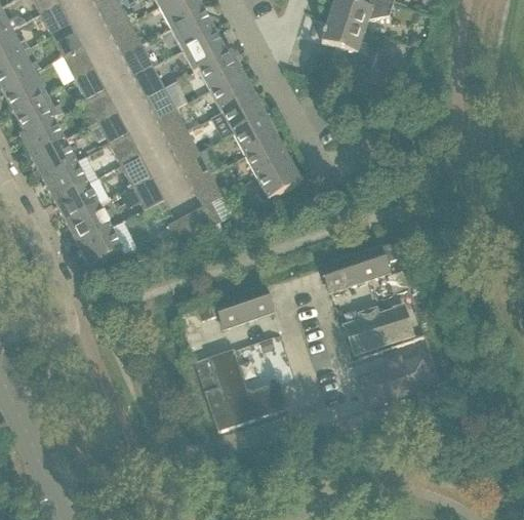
[(33,0),(40,12),(59,1),(58,0),(33,0)]
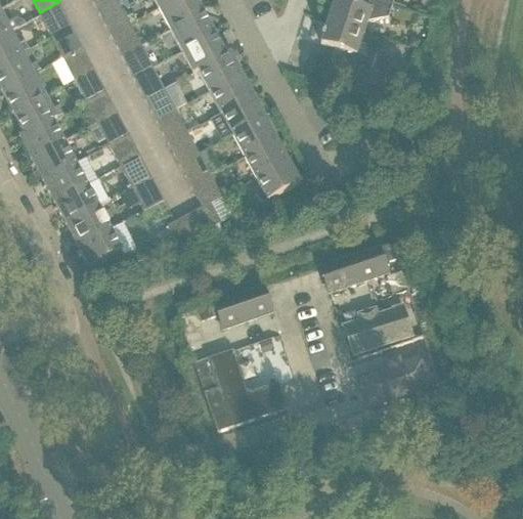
[(93,0),(98,9),(116,0),(93,0)]
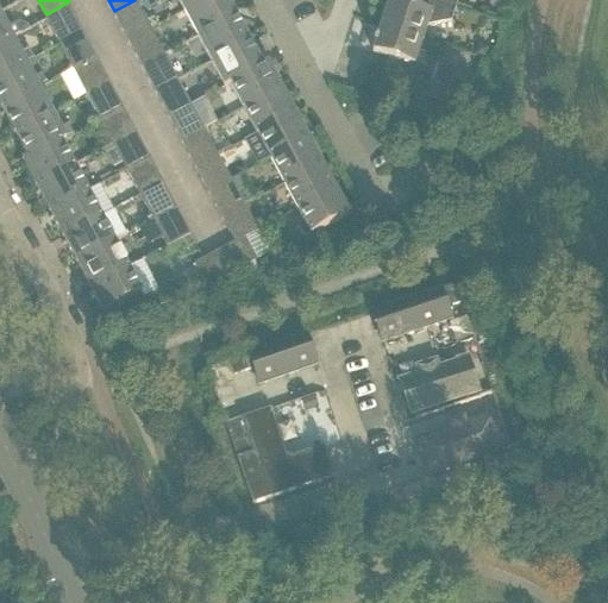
[(114,11),(129,36),(150,24),(138,0),(135,0),(114,11)]
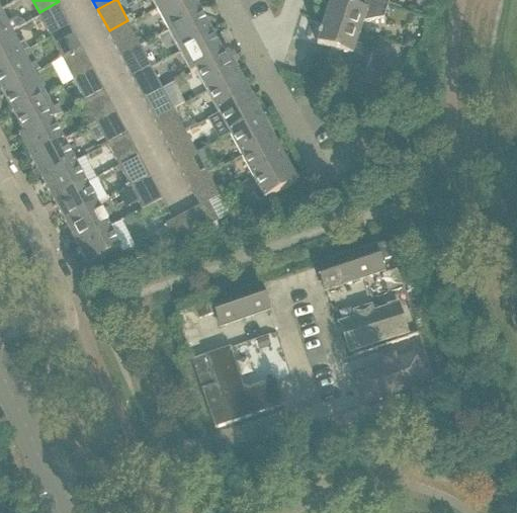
[(166,0),(157,5),(168,26),(200,9),(195,0),(166,0)]
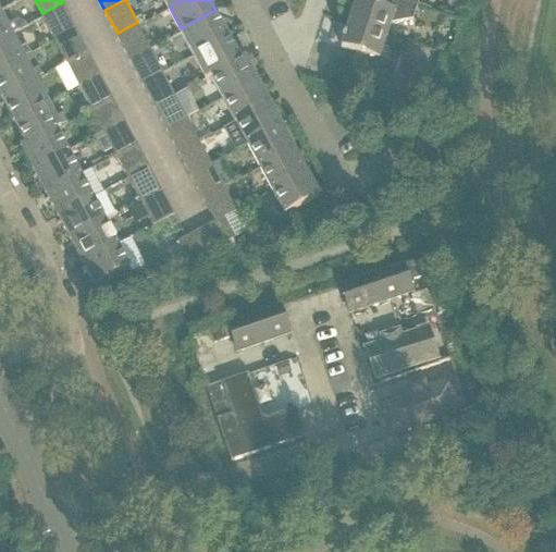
[(355,0),(349,19),(387,32),(391,20),(414,15),(418,2),(411,0),(383,0),(382,3),(372,0),(355,0)]
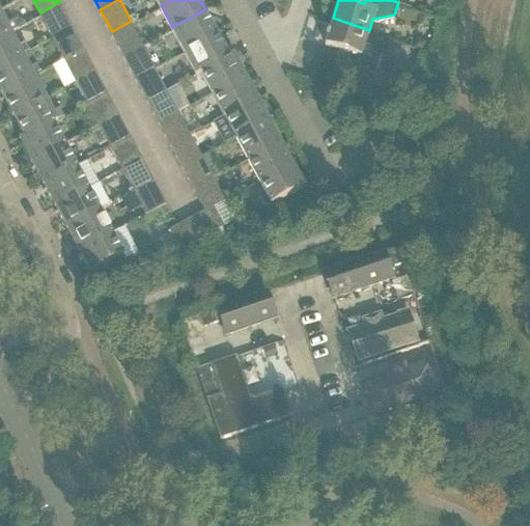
[(40,12),(52,34),(73,24),(60,1),(40,12)]
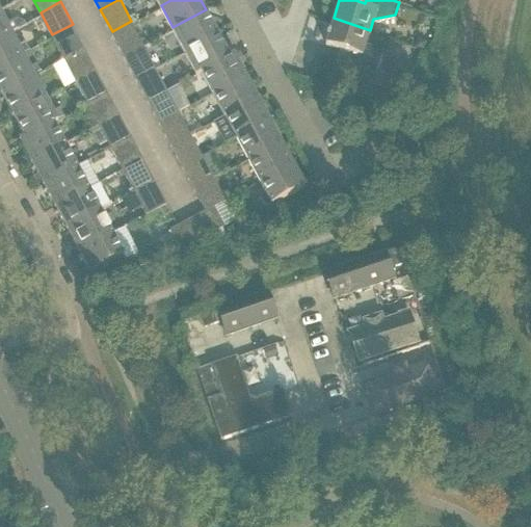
[(0,7),(0,33),(10,28),(18,24),(14,16),(6,20),(0,7)]
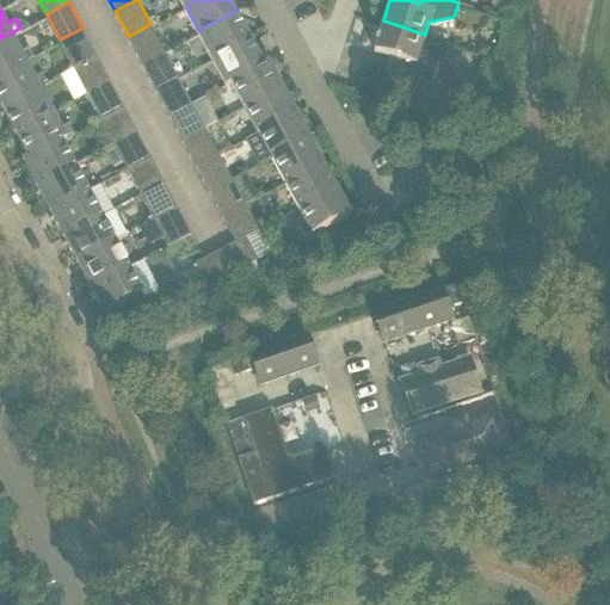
[(198,31),(211,56),(250,36),(236,11),(198,31)]
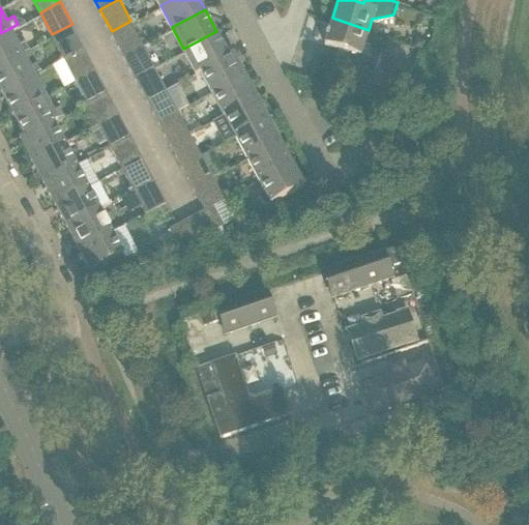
[(332,18),(325,40),(340,46),(348,49),(345,60),(356,64),(374,69),(378,57),(381,47),(364,41),(365,37),(369,30),(332,18)]
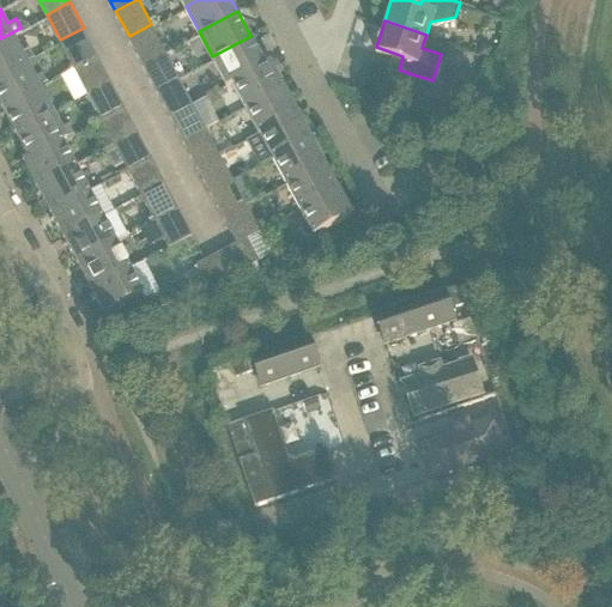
[(129,36),(143,61),(165,49),(151,24),(129,36)]
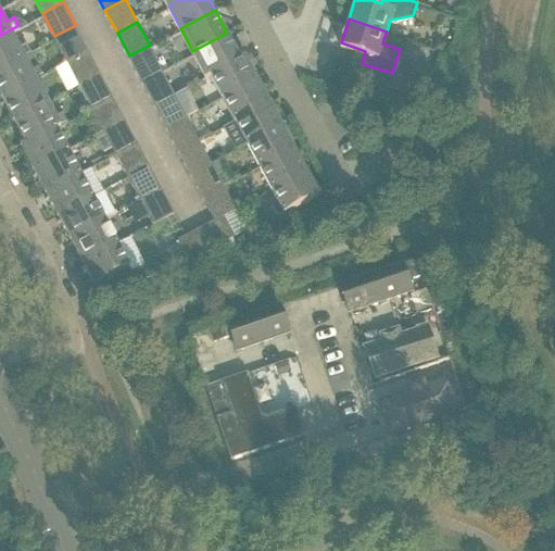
[(54,36),(66,59),(88,48),(76,25),(54,36)]
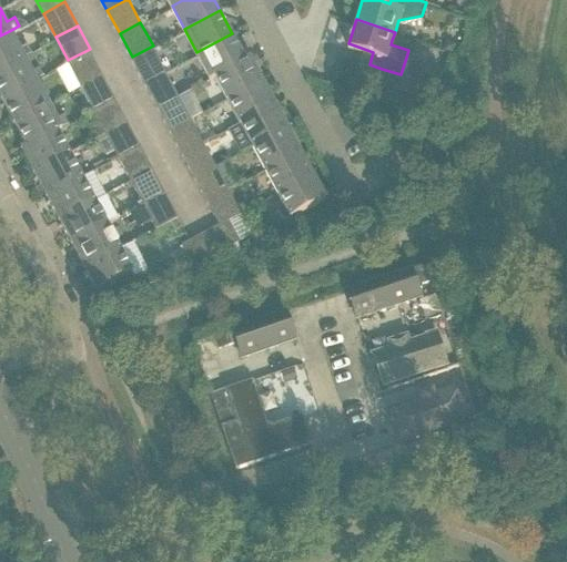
[(11,30),(0,36),(0,65),(24,53),(32,50),(27,41),(19,46),(11,30)]
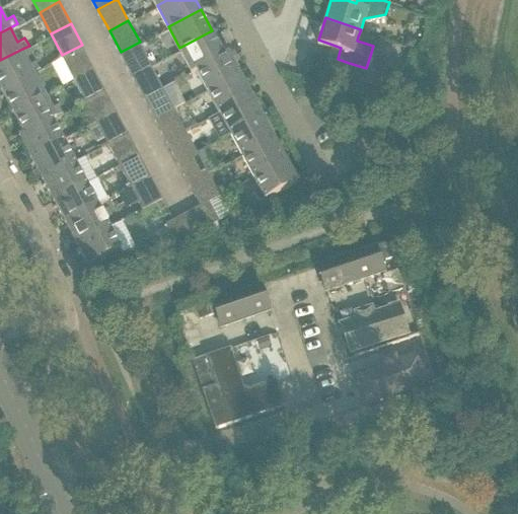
[(179,48),(192,69),(228,50),(228,49),(223,52),(212,30),(179,48)]
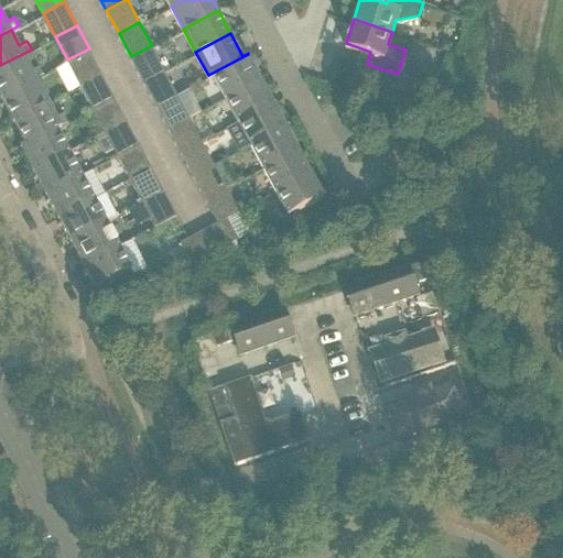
[(444,37),(441,46),(451,50),(453,41),(444,37)]
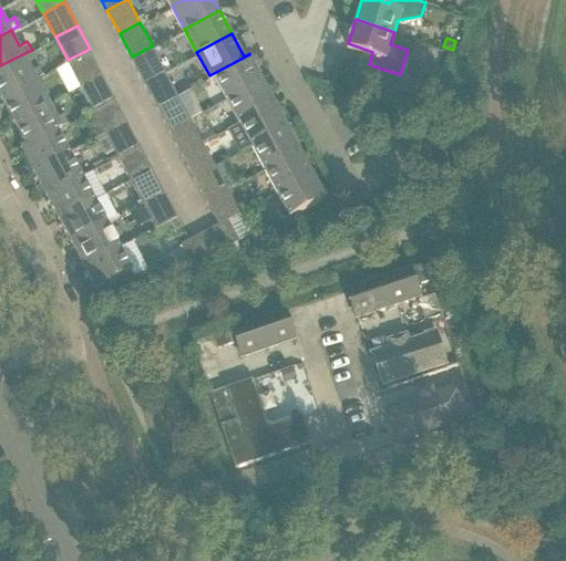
[(132,56),(144,80),(165,69),(153,45),(132,56)]
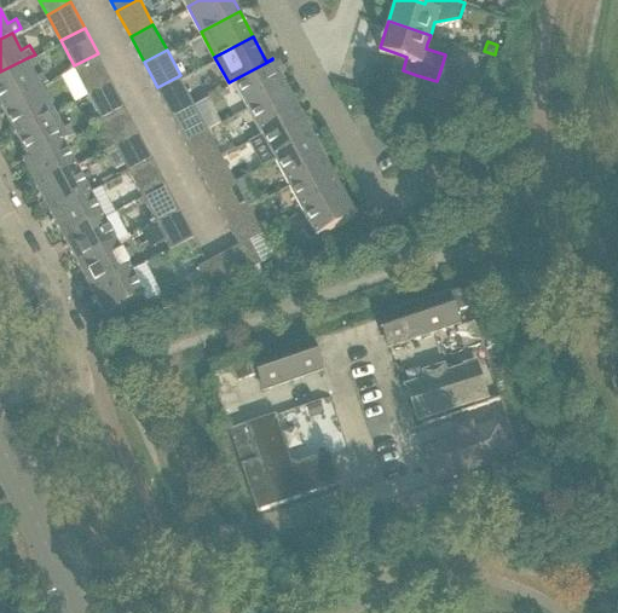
[(74,65),(88,92),(111,79),(98,53),(74,65)]
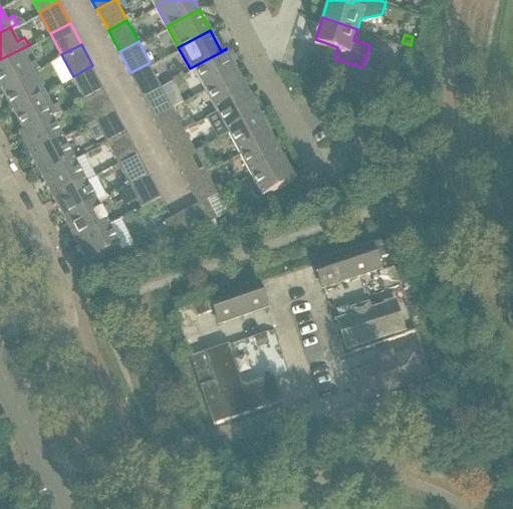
[(22,48),(0,59),(0,84),(1,86),(33,70),(40,66),(35,58),(28,62),(22,48)]
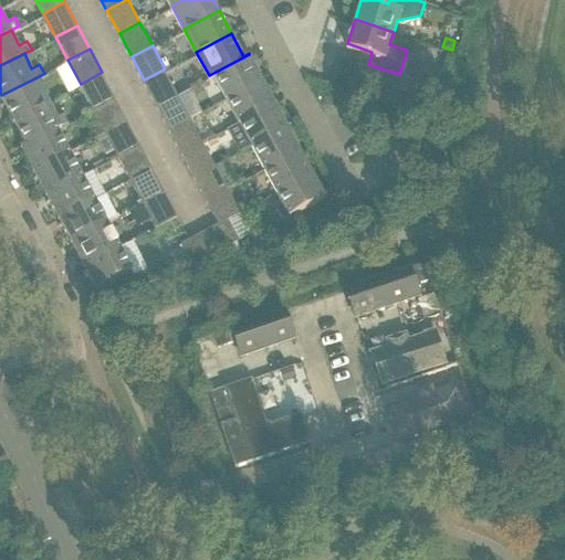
[(213,74),(226,96),(261,77),(249,54),(209,75),(209,76),(213,74)]
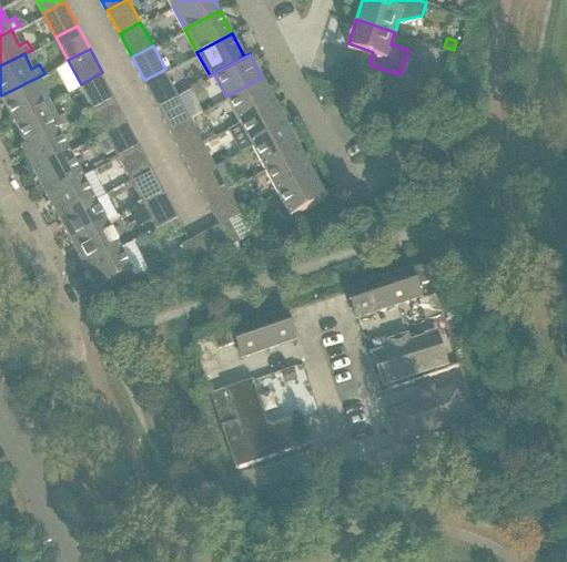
[(144,80),(157,104),(178,92),(165,69),(144,80)]
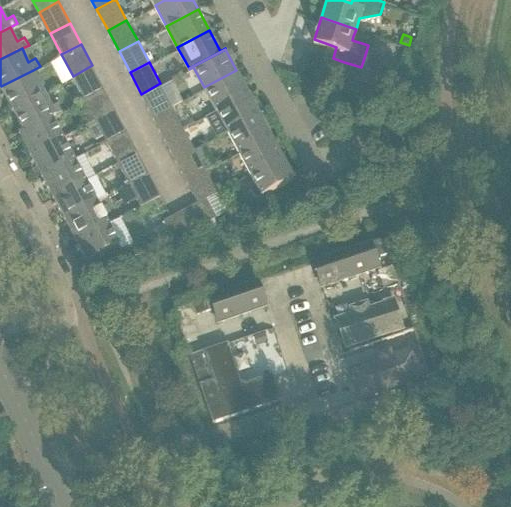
[(73,76),(84,97),(103,87),(92,65),(73,76)]
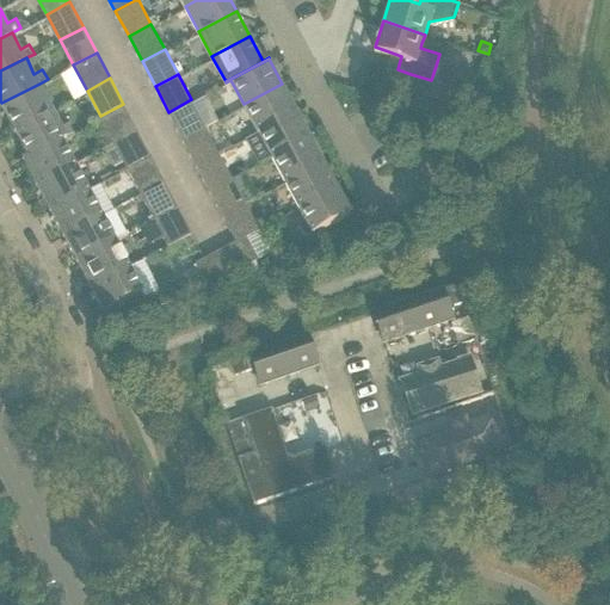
[(39,84),(1,103),(14,129),(53,109),(49,100),(51,96),(47,87),(42,87),(39,84)]
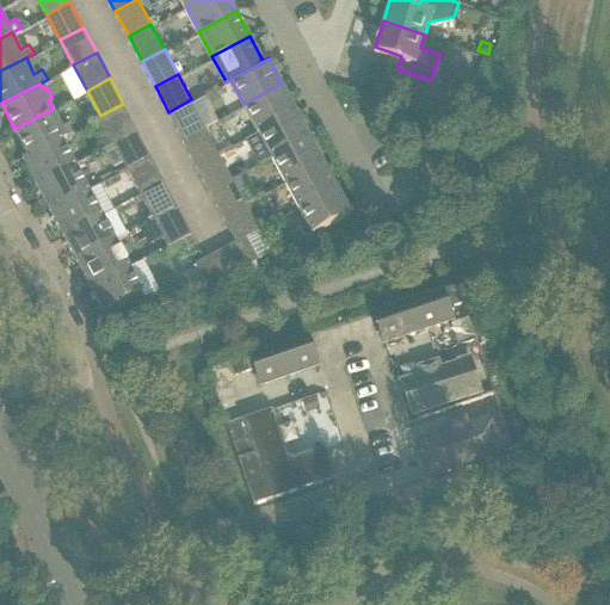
[(244,104),(258,129),(296,109),(282,84),(244,104)]
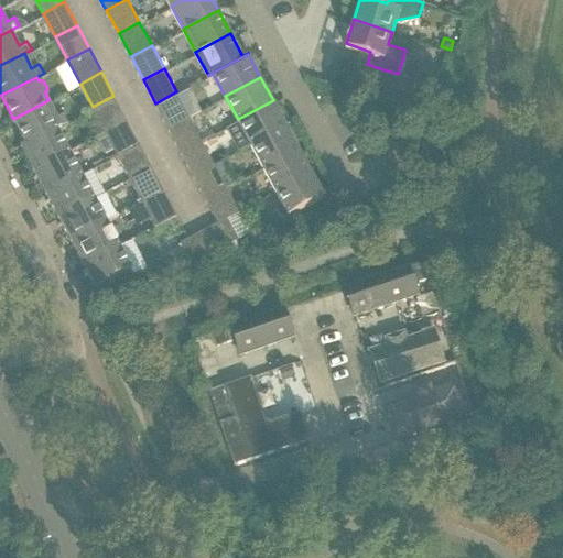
[(155,104),(168,127),(190,115),(176,91),(155,104)]
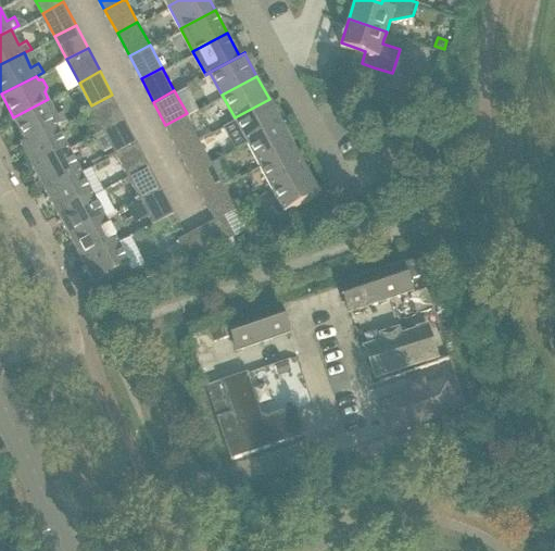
[(406,91),(403,102),(421,109),(426,97),(406,91)]
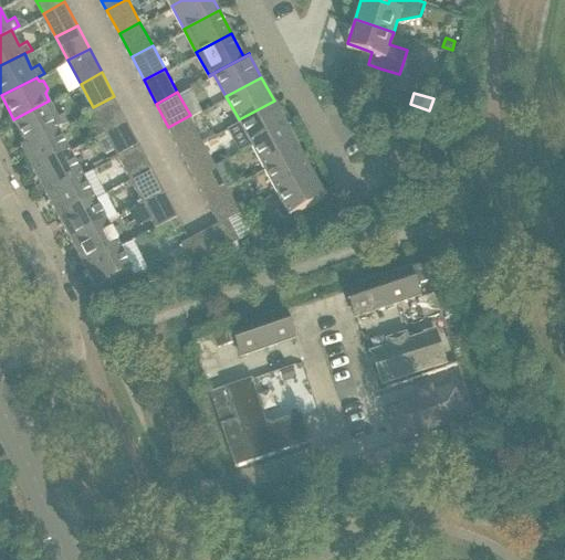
[(93,107),(105,130),(127,119),(114,96),(93,107)]
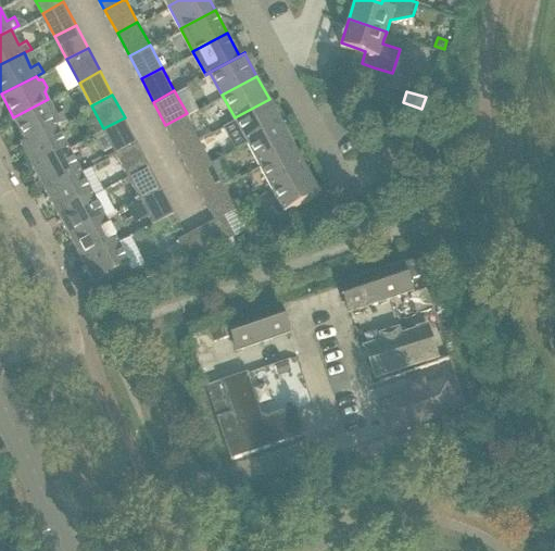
[(48,99),(13,117),(26,140),(55,125),(67,119),(63,109),(55,113),(48,99)]
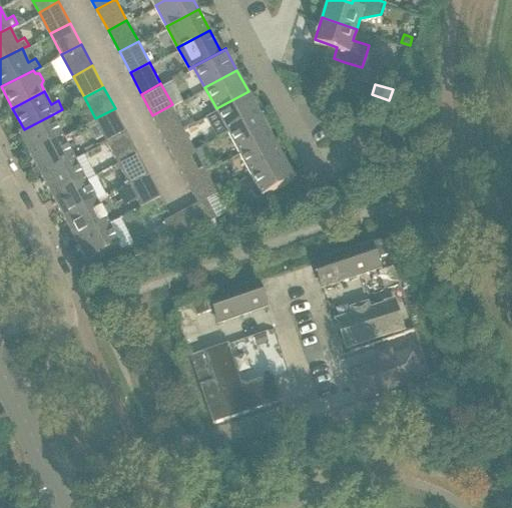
[(216,108),(227,130),(260,113),(248,91),(216,108)]
